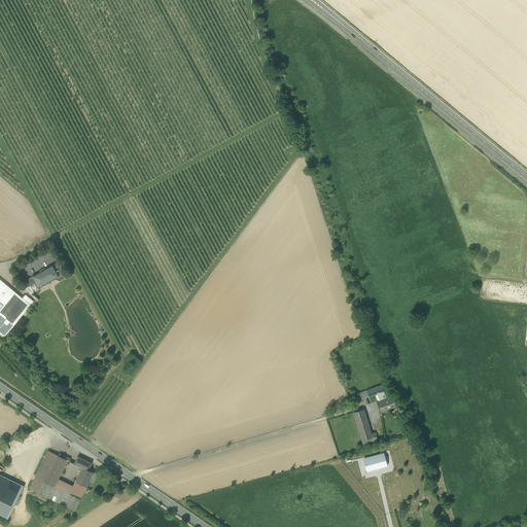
[(53,266),(57,273),(60,271),(63,270),(59,262),(53,266)]
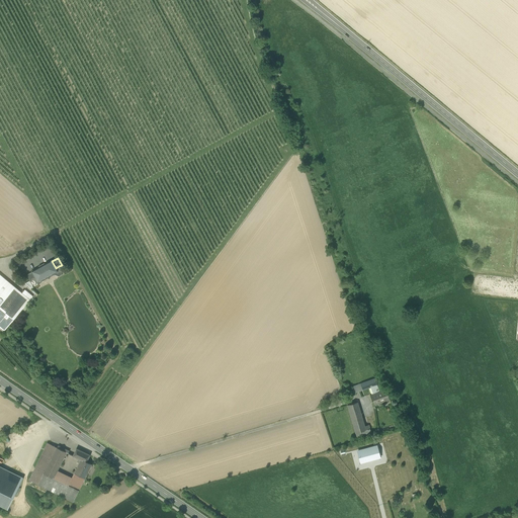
[(36,282),(39,283),(41,282),(41,279),(42,280),(47,277),(49,276),(50,276),(54,273),(59,275),(63,273),(62,271),(59,266),(56,268),(52,261),(32,271),(32,272),(36,277),(34,278),(35,280),(36,282)]
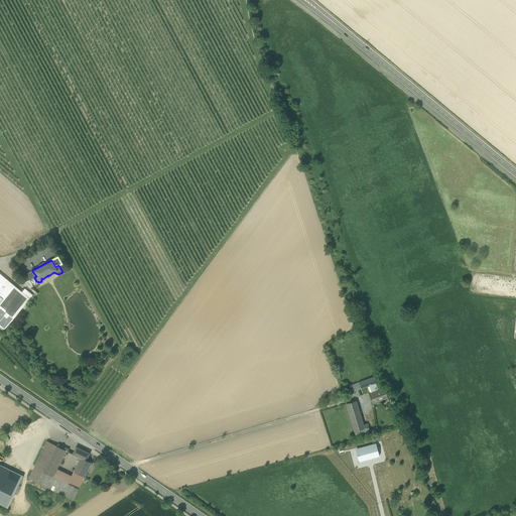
[(17,265),(11,267),(13,274),(20,271),(17,265)]
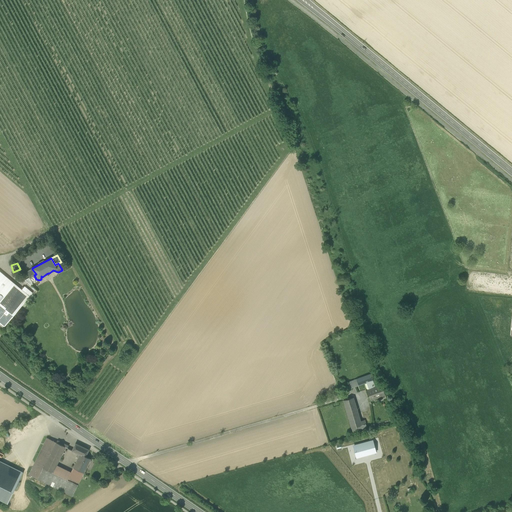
[(27,272),(30,278),(34,275),(36,274),(32,269),(27,272)]
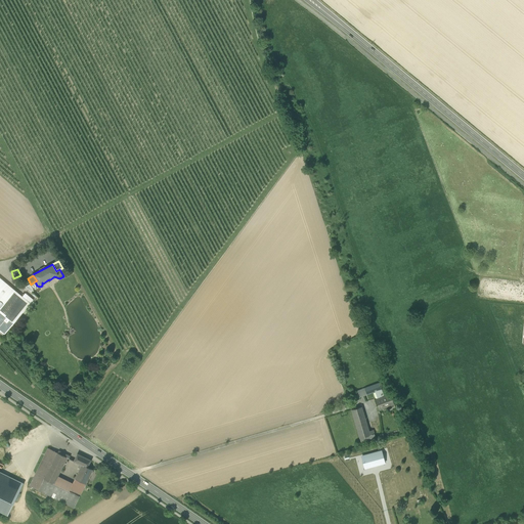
[(0,331),(4,335),(11,326),(14,329),(17,324),(16,323),(14,322),(23,313),(27,308),(29,310),(35,303),(25,295),(23,297),(0,277),(0,331)]
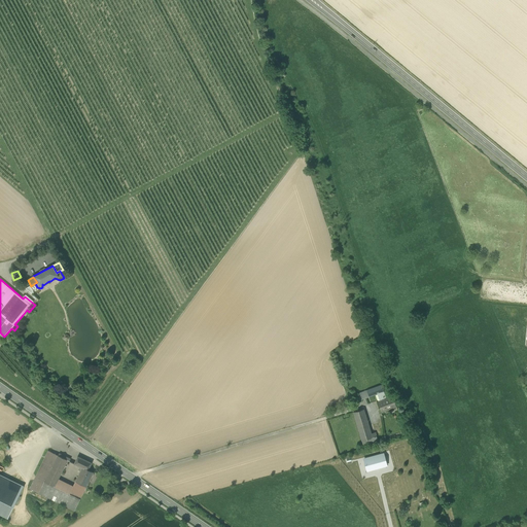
[(30,285),(25,288),(32,294),(34,292),(30,285)]
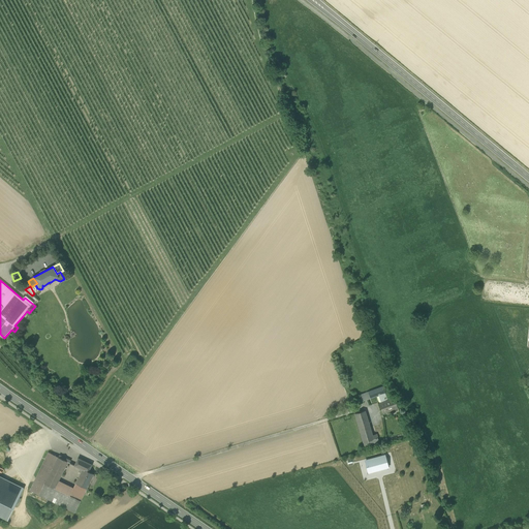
[(378,404),(382,414),(398,409),(394,398),(387,400),(383,387),(368,393),(370,399),(380,395),(382,402),(378,404)]
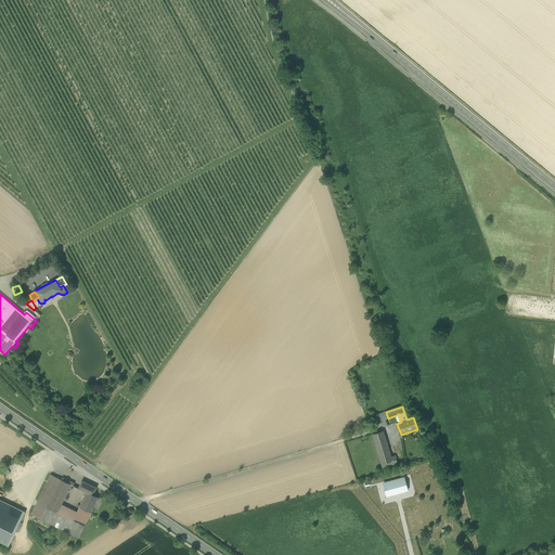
[(372,434),(384,472),(399,467),(396,455),(390,456),(383,431),(372,434)]
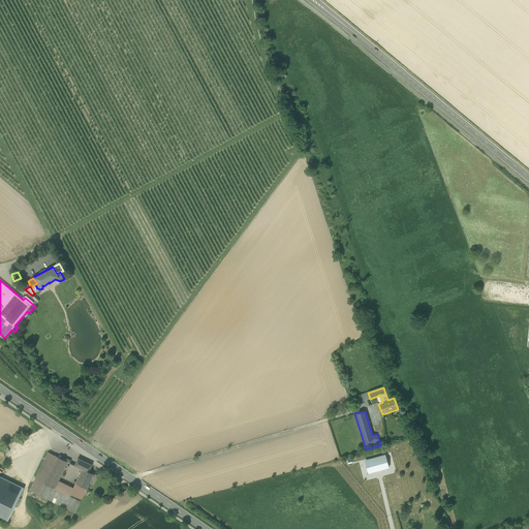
[(14,448),(8,450),(9,453),(6,454),(9,460),(21,455),(18,447),(21,446),(19,442),(12,444),(14,448)]
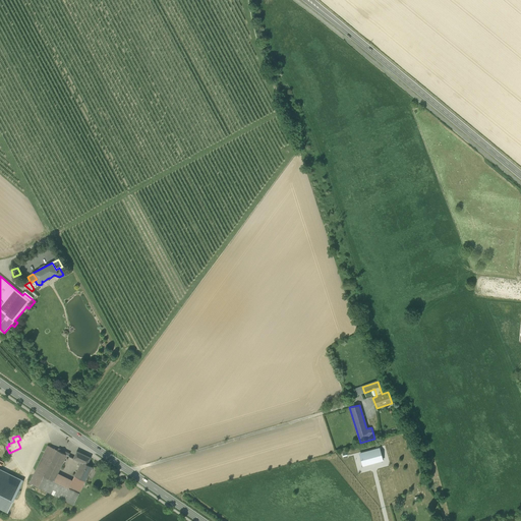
[(69,488),(54,481),(58,474),(67,455),(48,446),(30,483),(74,505),(91,472),(79,466),(72,481),(69,488)]
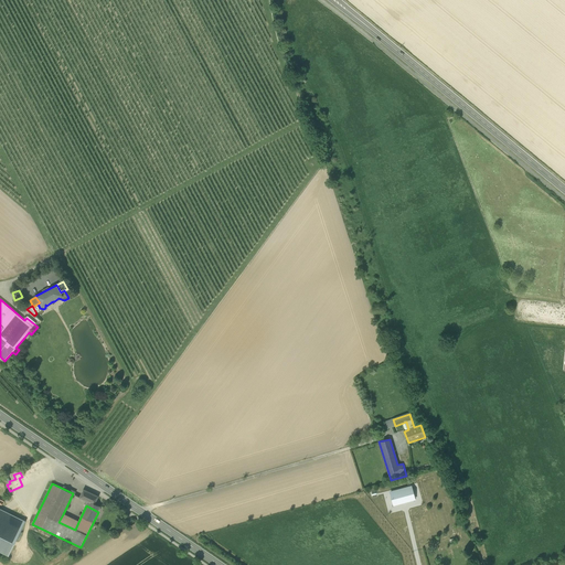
[(412,488),(390,493),(393,504),(415,499),(412,488)]
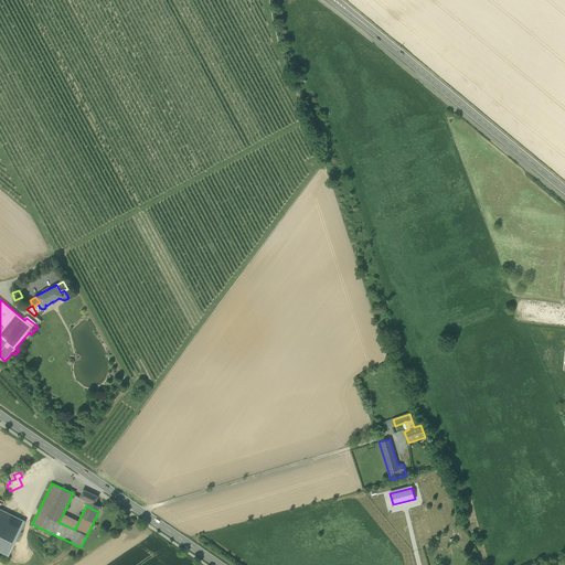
[(86,505),(98,512),(100,507),(95,504),(98,497),(84,489),(80,498),(86,501),(88,502),(86,505)]
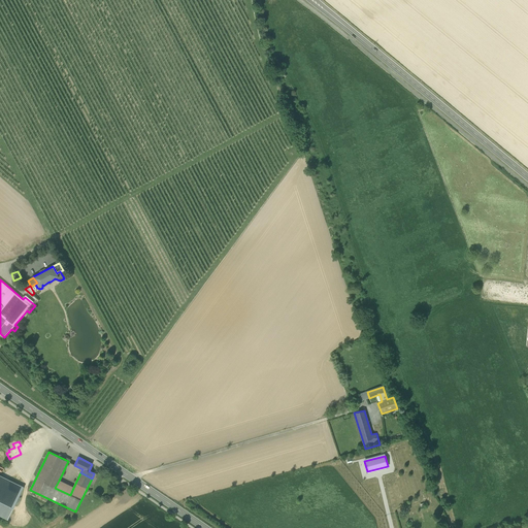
[(0,474),(0,486),(20,496),(24,487),(0,474)]
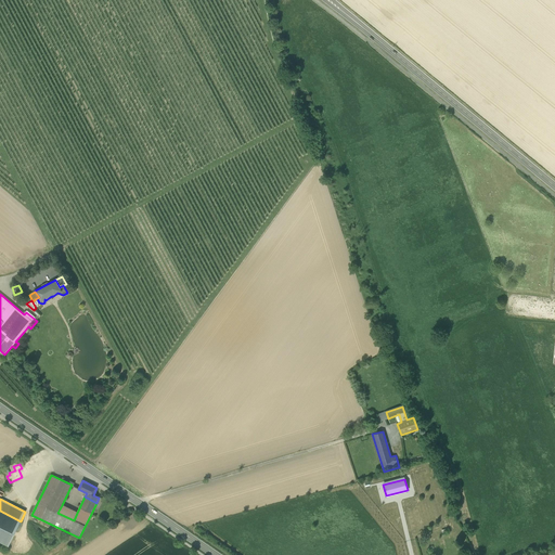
[(74,520),(77,513),(62,505),(57,513),(74,520)]
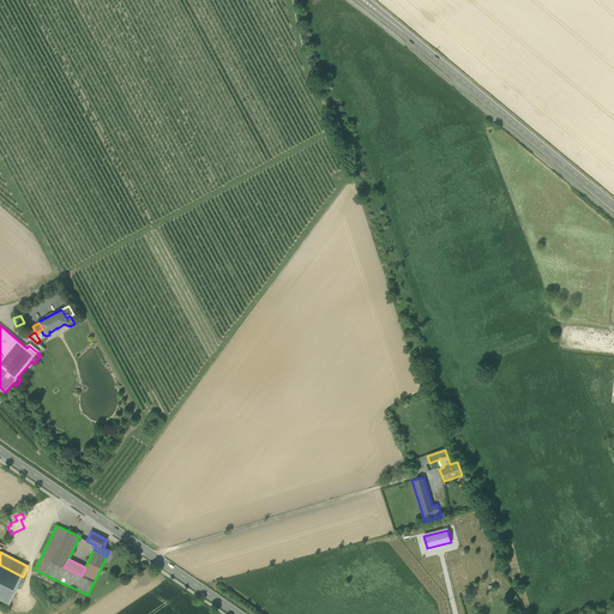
[(0,599),(10,605),(23,577),(0,565),(0,599)]
